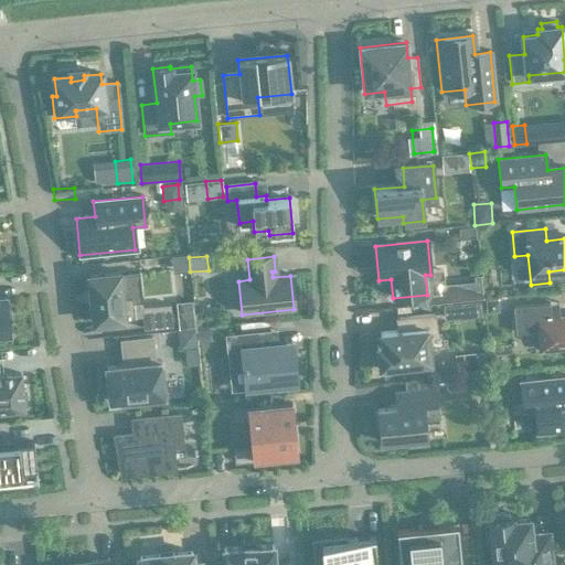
[(119,277),(119,273),(88,276),(93,323),(124,320),(124,319),(134,318),(132,299),(121,300),(121,291),(125,291),(123,277),(119,277)]
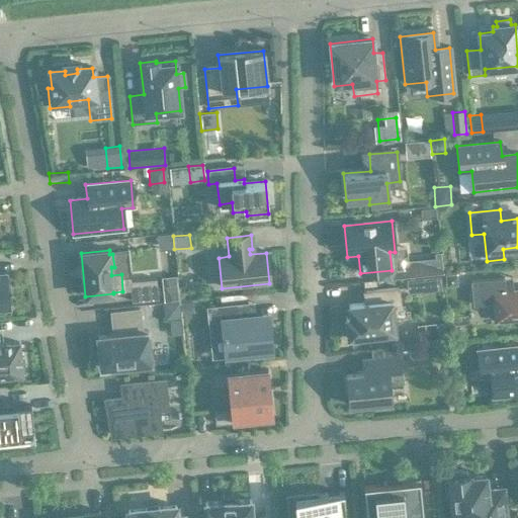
[(0,310),(8,309),(5,275),(0,275),(0,310)]
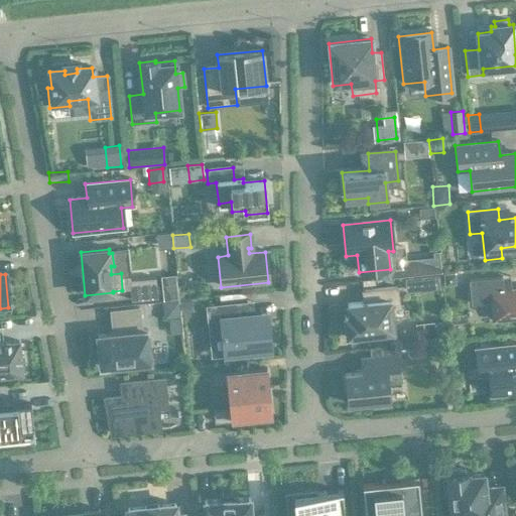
[(454,274),(442,275),(444,286),(455,285),(454,274)]
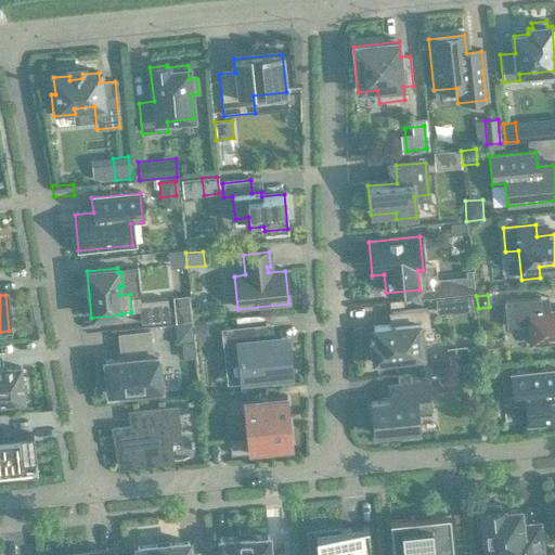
[(188,296),(172,298),(175,324),(191,322),(188,296)]
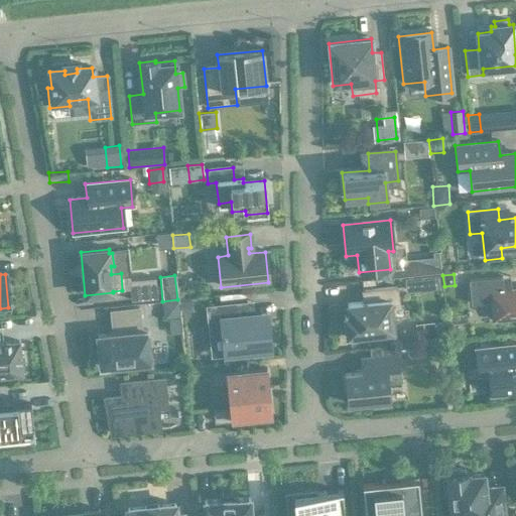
[(421,277),(404,279),(406,293),(422,291),(421,277)]
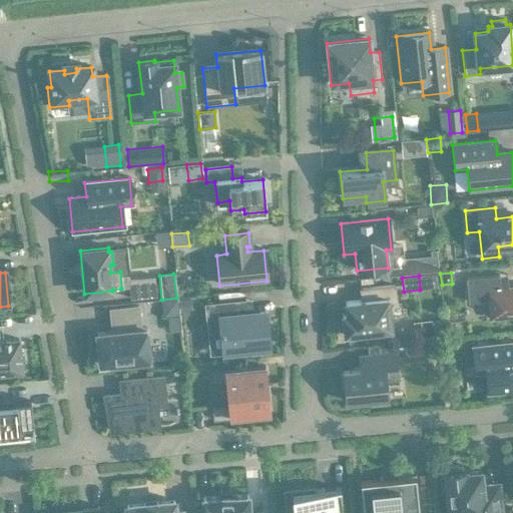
[(490,319),(512,317),(512,288),(500,290),(499,276),(466,280),(468,304),(488,302),(490,319)]
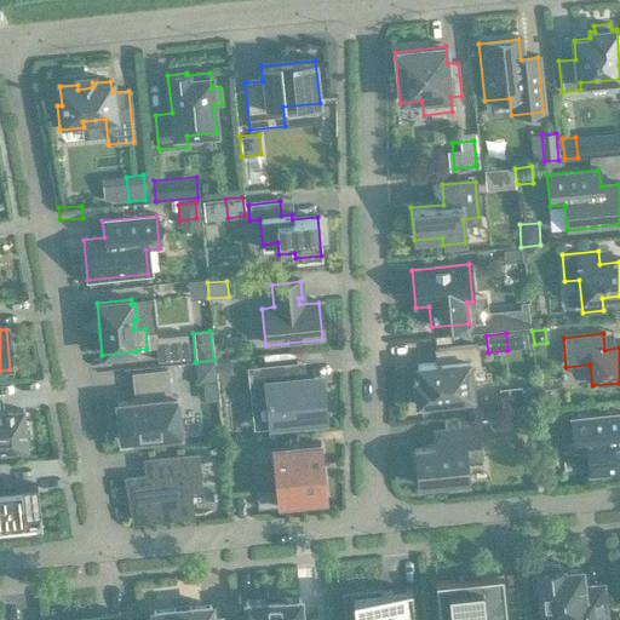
[(158,362),(189,359),(187,334),(155,338),(158,362)]
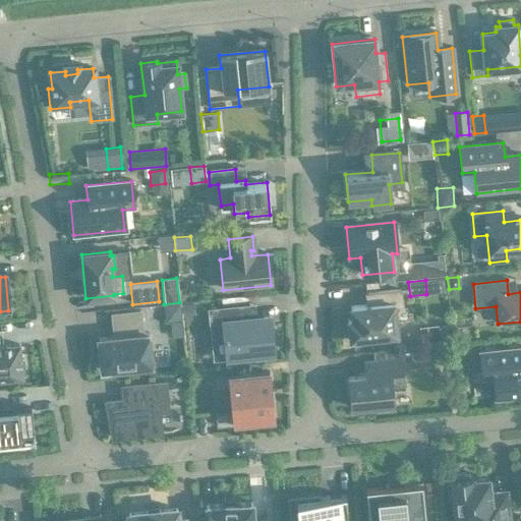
[(366,305),(350,307),(351,320),(347,320),(347,325),(344,325),(345,336),(349,336),(349,340),(355,340),(355,344),(371,342),(371,338),(397,335),(394,306),(402,306),(400,291),(365,294),(366,305)]
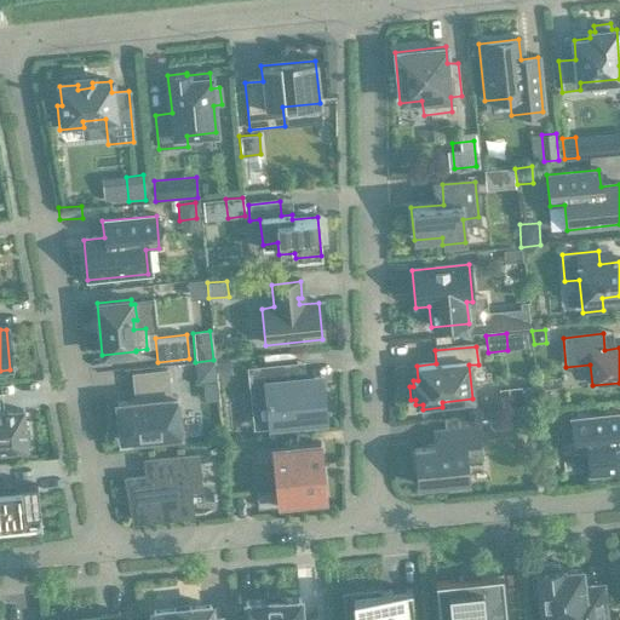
[(154,359),(115,361),(115,378),(154,375),(154,359)]
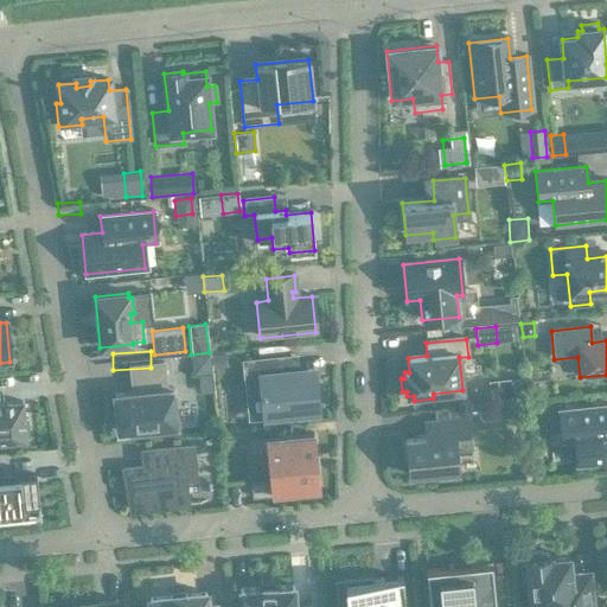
[(224,353),(211,355),(212,369),(227,366),(224,353)]
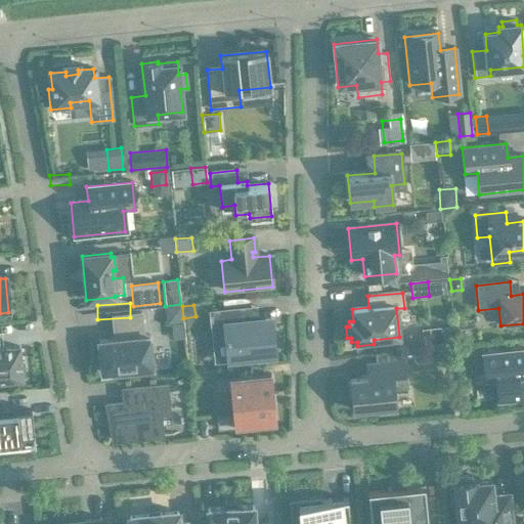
[(251,321),(250,308),(211,312),(214,341),(226,339),(228,359),(273,355),(269,319),(251,321)]
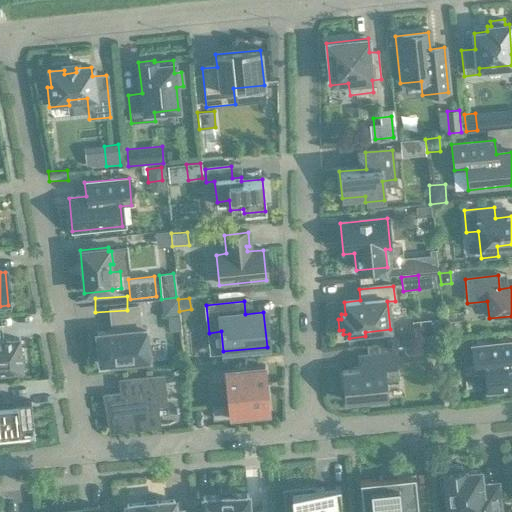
[(438,328),(456,327),(455,310),(437,311),(438,328)]
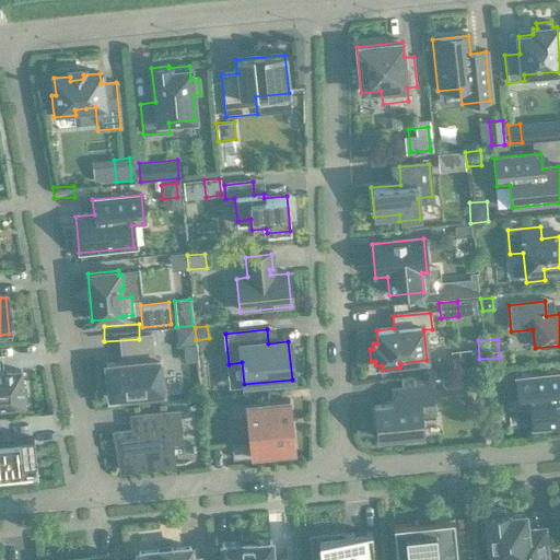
[(104,364),(108,398),(162,393),(159,359),(152,359),(151,349),(120,352),(121,362),(104,364)]
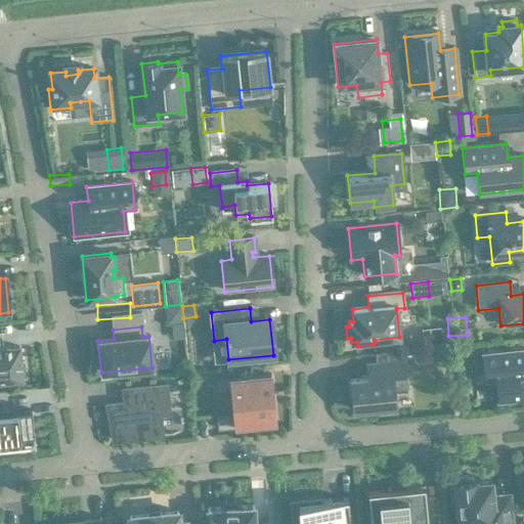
[(0,382),(22,381),(22,378),(25,377),(23,362),(19,362),(18,348),(0,349),(0,382)]
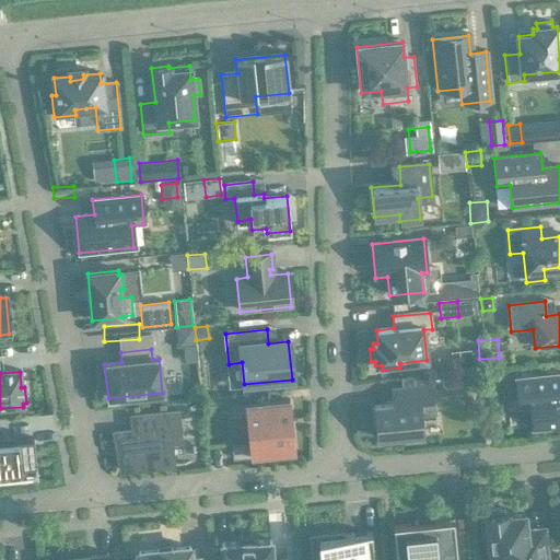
[(533,429),(559,426),(559,373),(515,378),(518,408),(531,407),(533,429)]
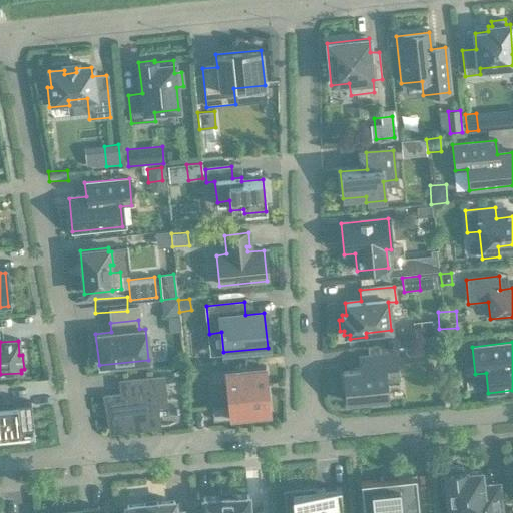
[(339,373),(341,390),(345,390),(346,402),(369,399),(370,405),(388,403),(386,380),(398,379),(396,353),(367,356),(368,370),(339,373)]
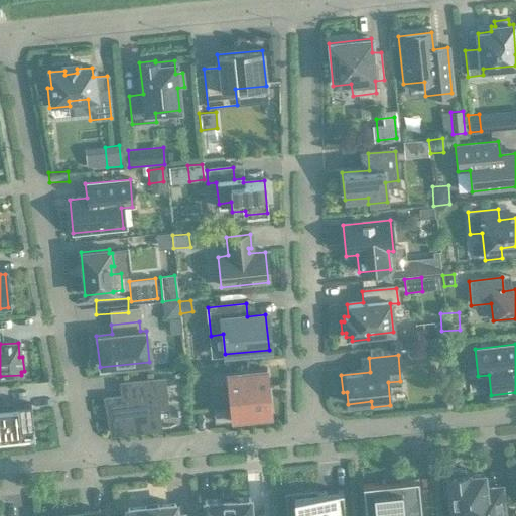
[(211,375),(213,385),(228,383),(230,409),(213,410),(215,423),(233,421),(233,419),(271,415),(266,369),(211,375)]
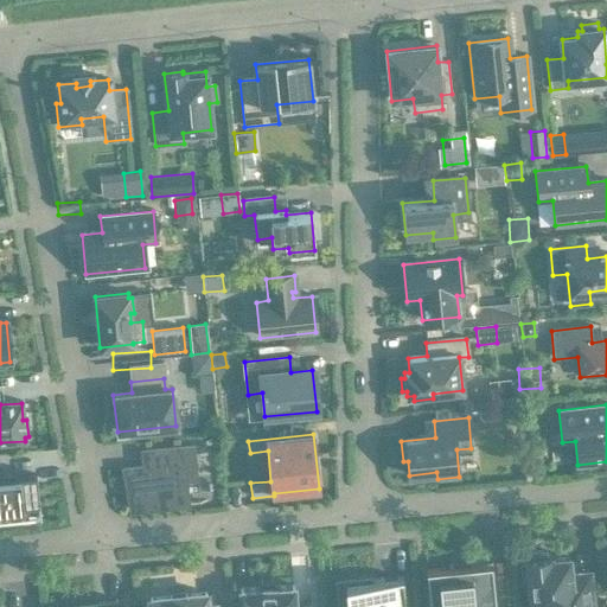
[(191,446),(145,452),(146,467),(123,470),(132,510),(187,504),(185,479),(195,478),(191,446)]
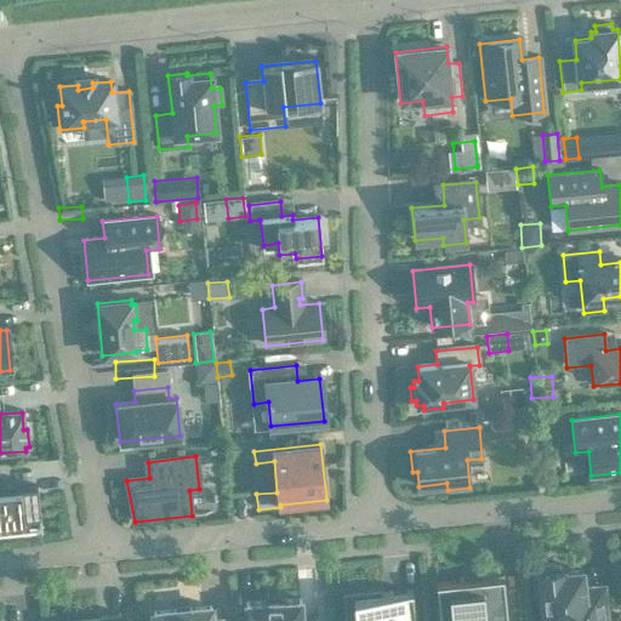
[(11,529),(40,525),(36,488),(0,491),(0,534),(12,534),(11,529)]
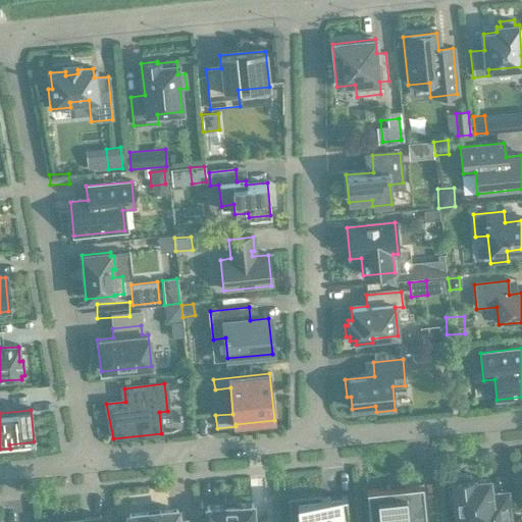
[(509,521),(507,493),(490,496),(488,480),(473,482),(473,480),(470,474),(454,476),(452,482),(453,485),(448,486),(449,502),(454,501),(456,521),(509,521)]
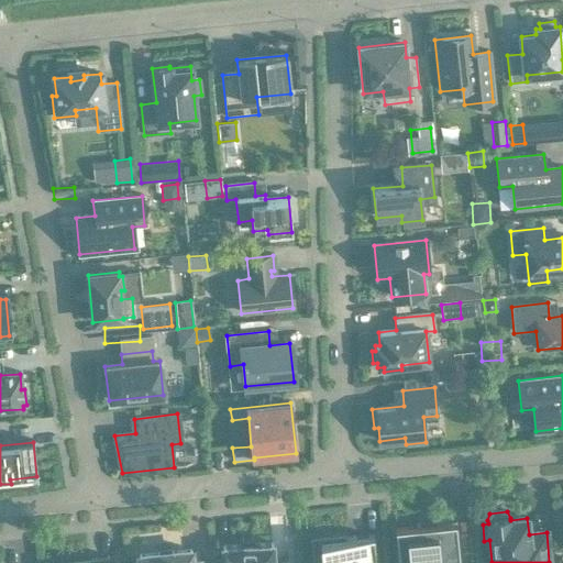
[(433,562),(430,527),(420,527),(419,522),(416,522),(416,528),(395,530),(398,562),(433,562)]
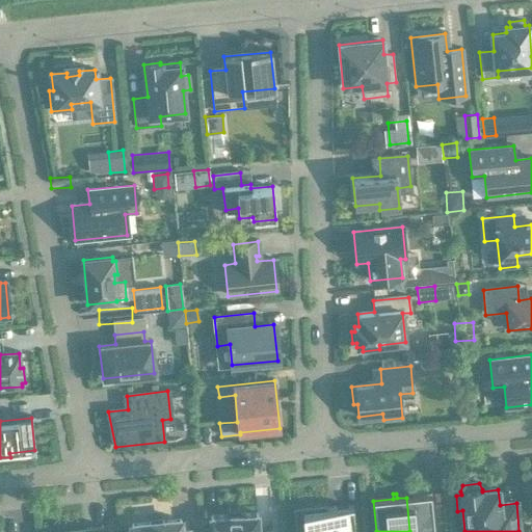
[(433,531),(430,495),(406,498),(409,531),(433,531)]
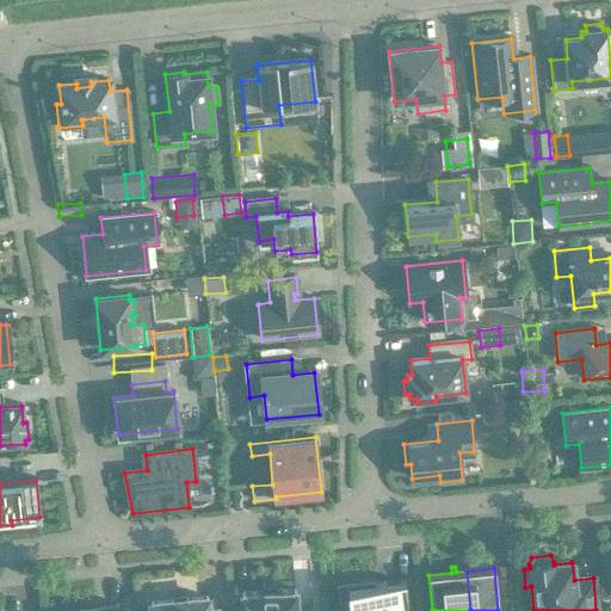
[(339,610),(407,610),(405,582),(359,587),(359,582),(337,585),(339,610)]
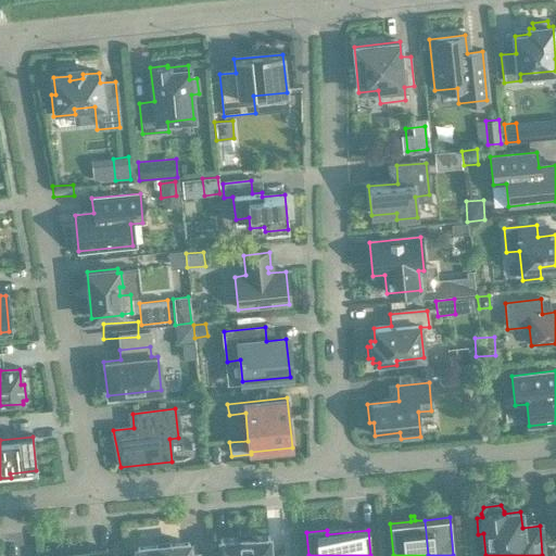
[(269,555),(268,535),(219,541),(220,555),(269,555)]
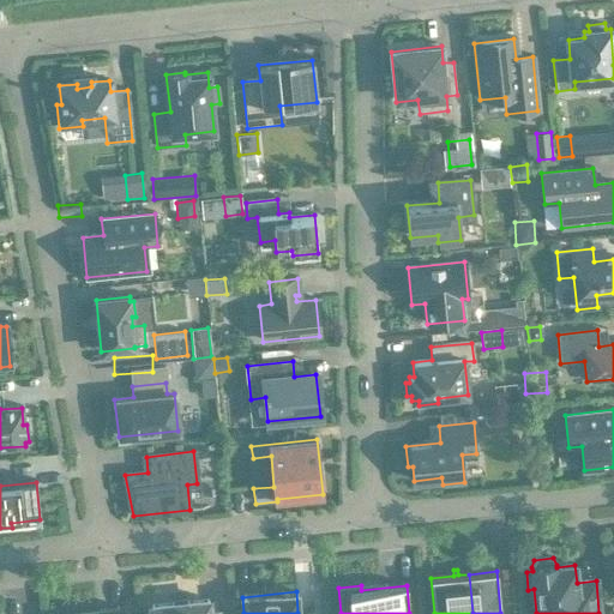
[(221,613),(216,613),(209,613),(208,601),(151,607),(151,613),(221,613)]
